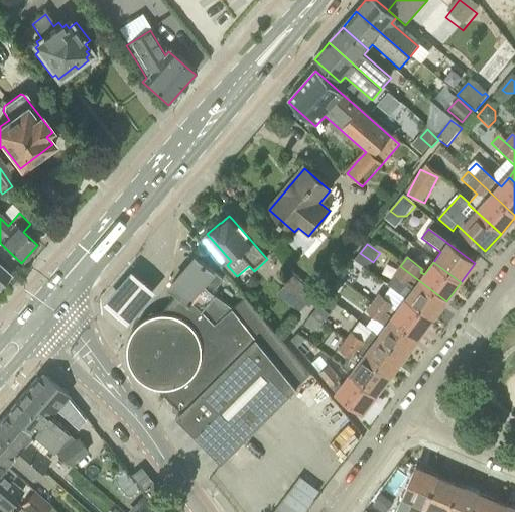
[(175,419),(204,446),(221,465),(310,376),(282,342),(281,343),(245,299),(214,326),(207,318),(199,310),(223,282),(196,259),(170,288),(171,290),(169,305),(164,311),(164,315),(160,315),(156,316),(152,317),(147,320),(144,322),(141,324),(139,326),(137,327),(135,330),(133,332),(131,336),(131,337),(129,340),(128,343),(128,347),(127,351),(127,353),(127,356),(128,360),(128,362),(129,365),(130,367),(132,370),(134,374),(135,376),(138,379),(141,381),(144,384),(147,385),(151,387),(155,388),(163,390),(163,393),(165,395),(179,411),(180,410),(182,412),(175,419)]
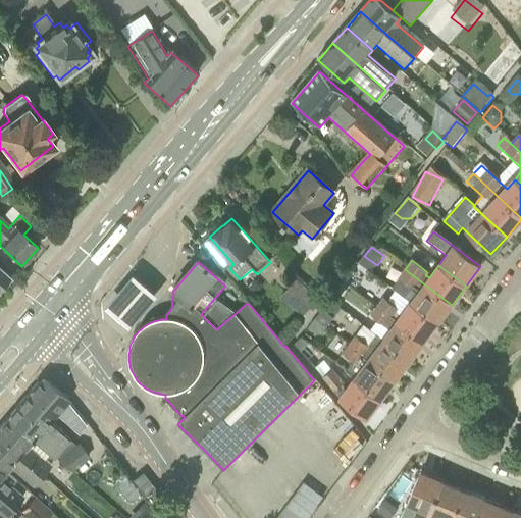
[(0,287),(8,276),(0,269),(0,287)]
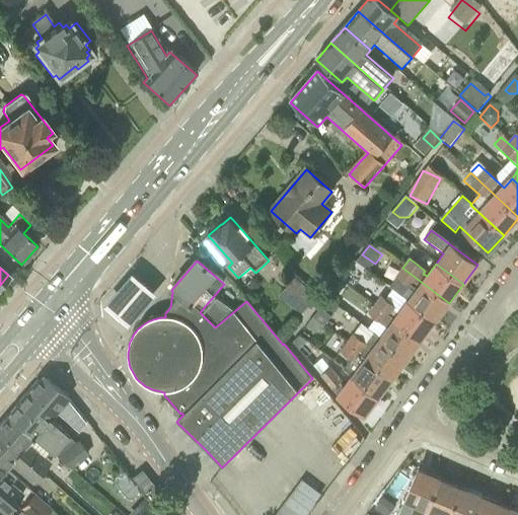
[(413,286),(418,289),(408,301),(435,322),(449,303),(402,268),(395,277),(411,289),(413,286)]
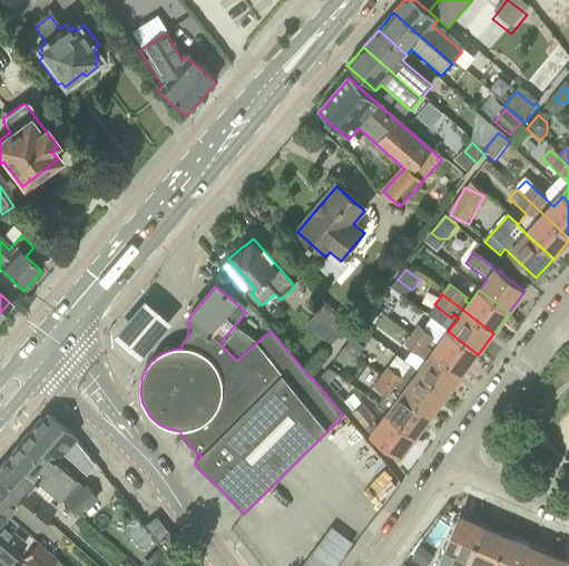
[(146,302),(115,339),(134,355),(143,362),(174,325),(167,320),(146,302)]
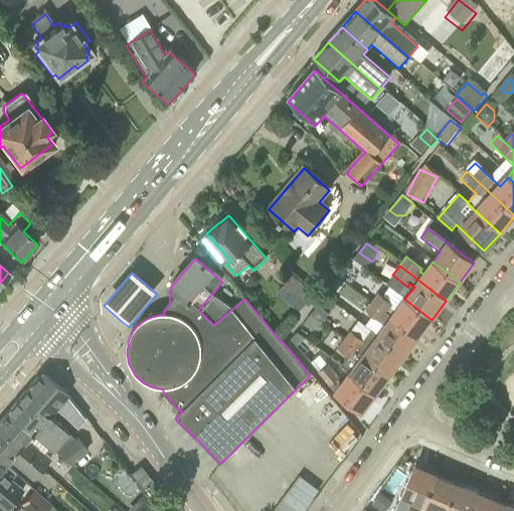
[(333,294),(339,286),(331,281),(326,288),(333,294)]
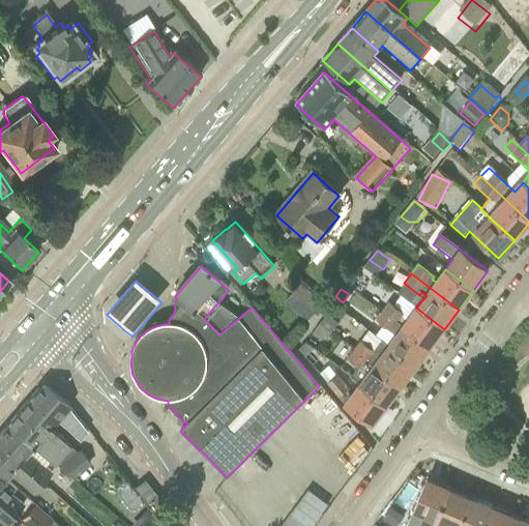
[(304,290),(290,308),(311,324),(324,307),(304,290)]
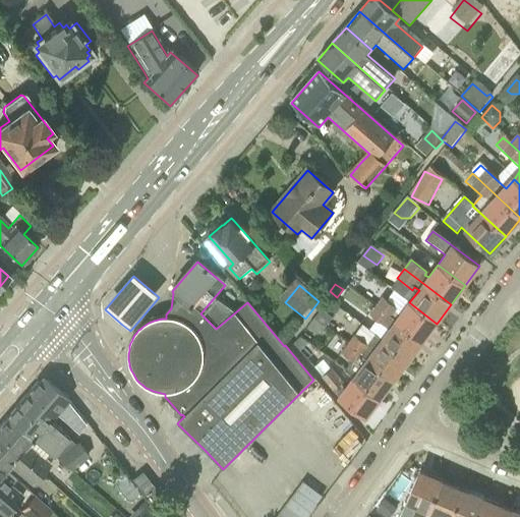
[(409,302),(400,314),(396,311),(398,309),(382,298),(376,307),(422,342),(437,324),(409,302)]
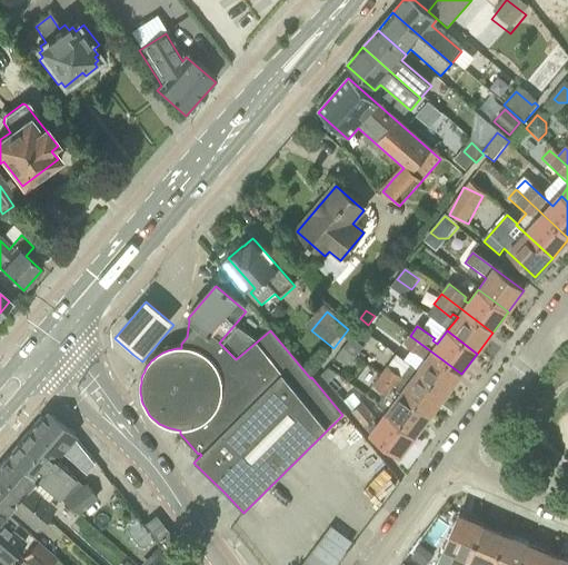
[(354,336),(366,345),(371,338),(359,328),(354,336)]
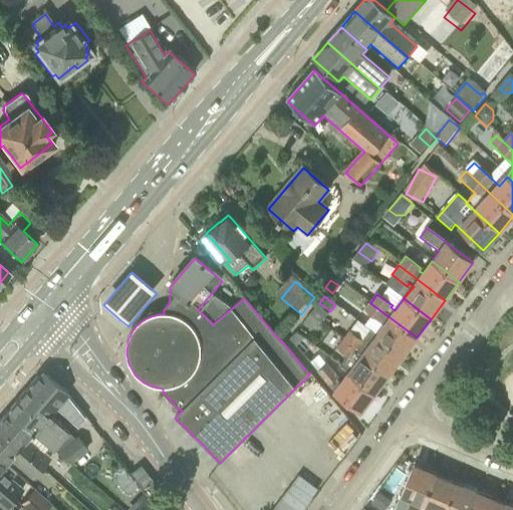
[(378,322),(371,333),(403,356),(417,337),(370,303),(364,311),(378,322)]
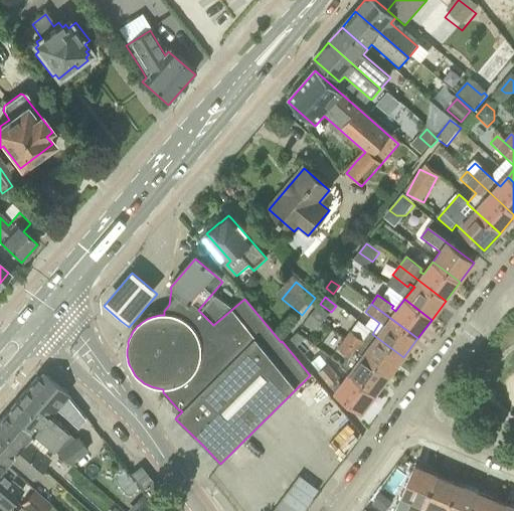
[(311,316),(321,324),(322,324),(328,316),(317,307),(311,316)]
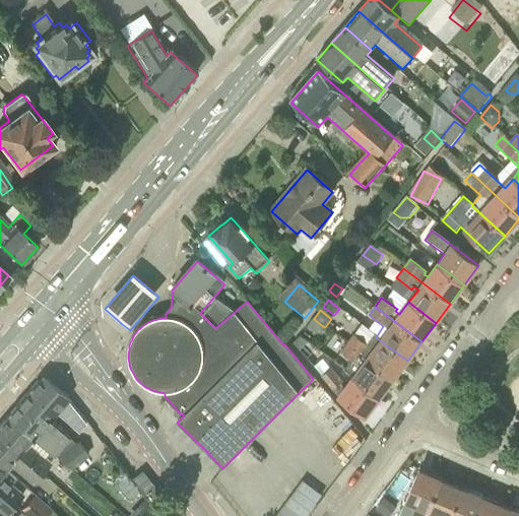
[(316,335),(324,327),(314,319),(307,328),(316,335)]
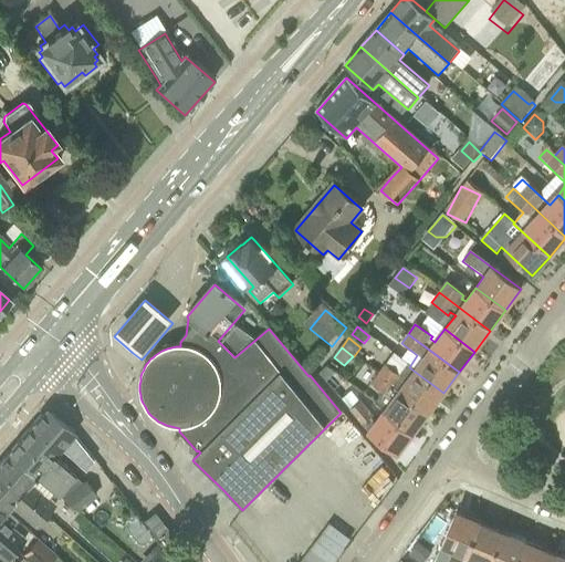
[(385,366),(377,376),(428,414),(443,393),(409,367),(401,377),(385,366)]
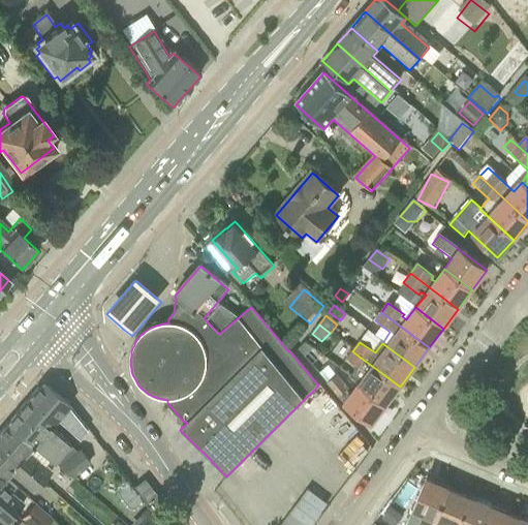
[(350,378),(359,383),(358,384),(385,405),(400,387),(352,351),(346,360),(358,369),(350,378)]
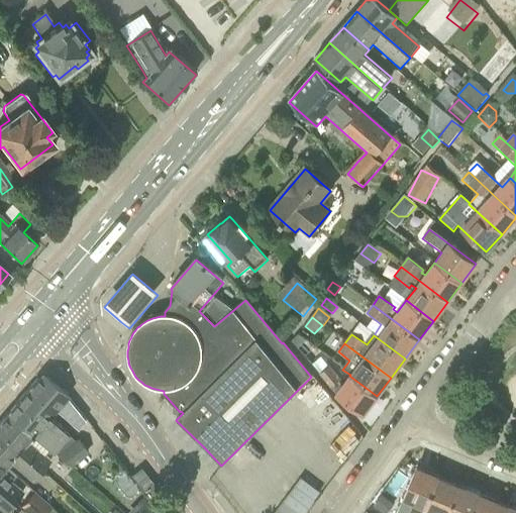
[(319,377),(330,390),(340,382),(329,369),(319,377)]
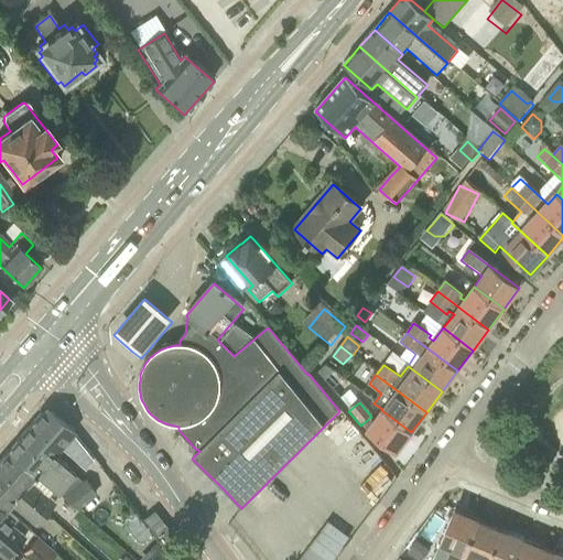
[(366,431),(381,442),(396,453),(411,432),(381,410),(372,422),(366,431)]
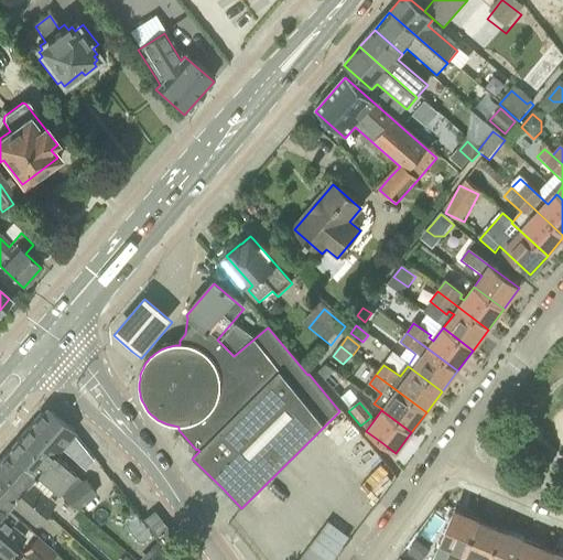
[(53,494),(74,513),(95,496),(85,484),(83,486),(73,477),(74,476),(52,458),(72,434),(47,413),(42,415),(7,454),(53,494)]
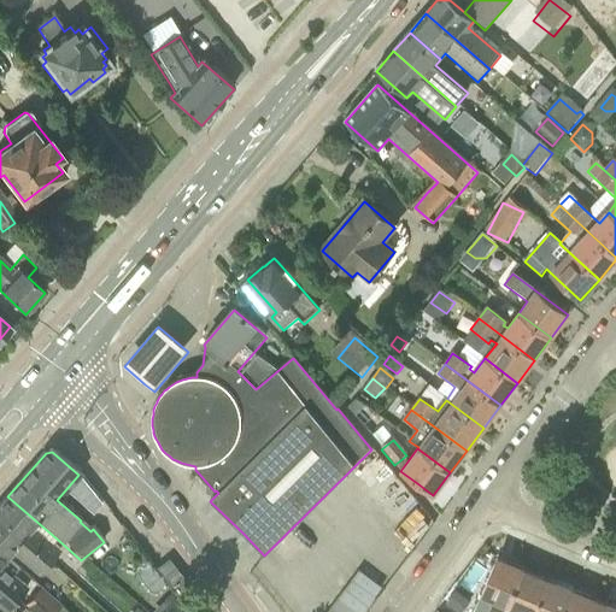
[(350,475),(400,527),(421,506),(370,454),(350,475)]
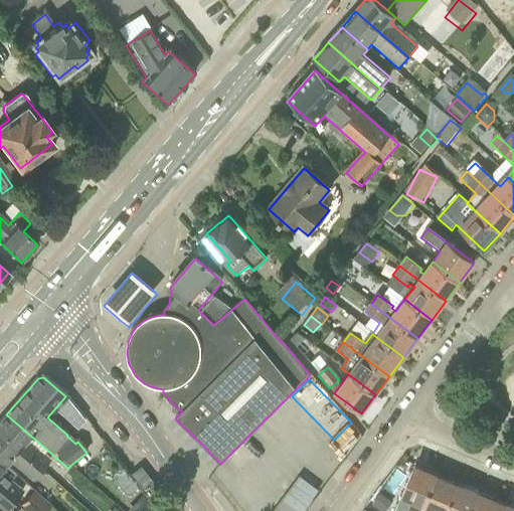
[(329,388),(334,393),(340,385),(336,382),(329,388)]
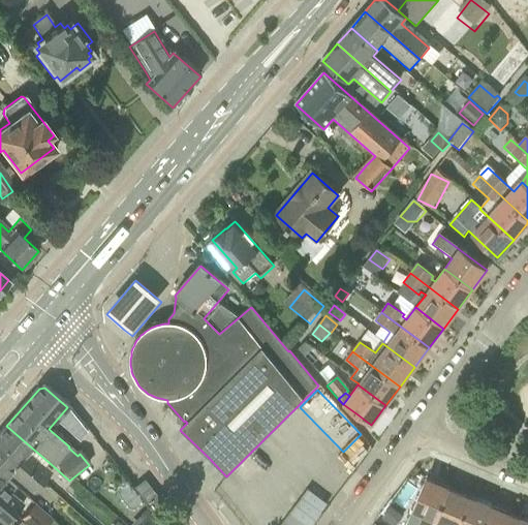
[(50,474),(44,470),(50,463),(6,426),(0,433),(0,449),(41,485),(50,474)]
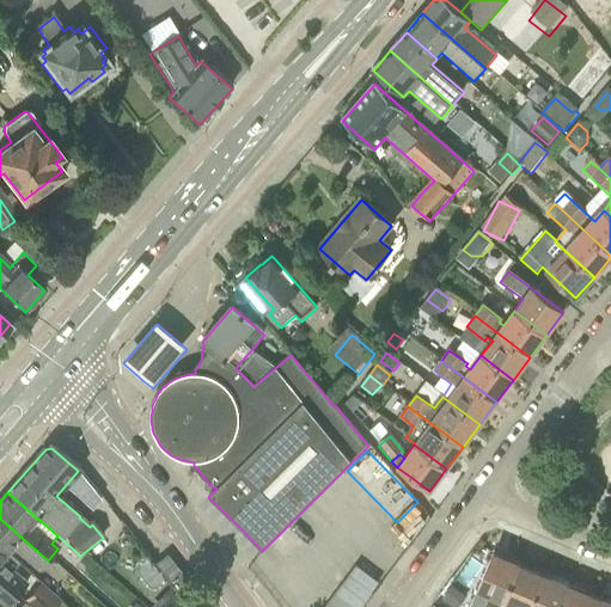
[(37,572),(48,560),(0,519),(0,551),(5,556),(11,549),(37,572)]
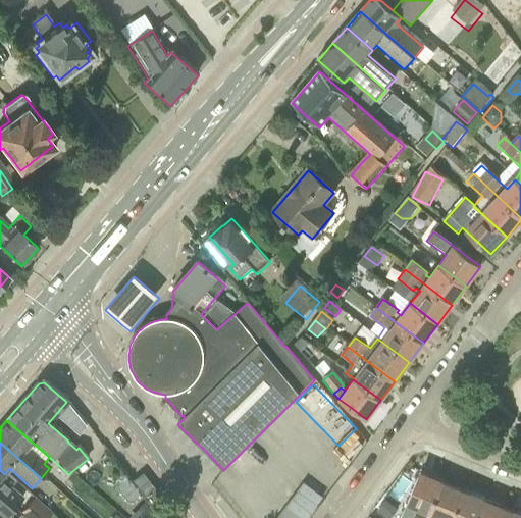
[(0,478),(4,474),(0,470),(0,498),(13,510),(22,500),(0,480),(0,478)]
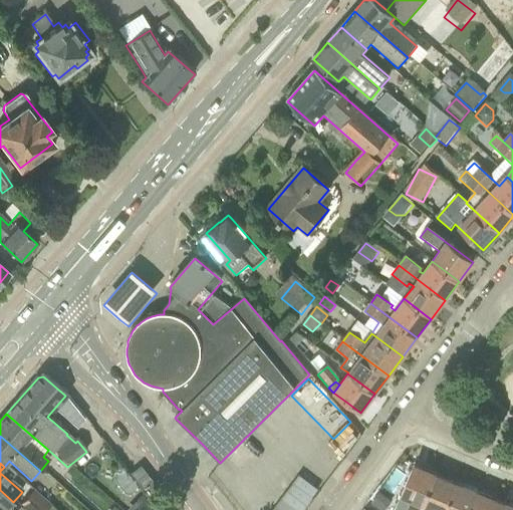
[(423,506),(436,476),(414,467),(395,509),(408,509),(412,501),(423,506)]
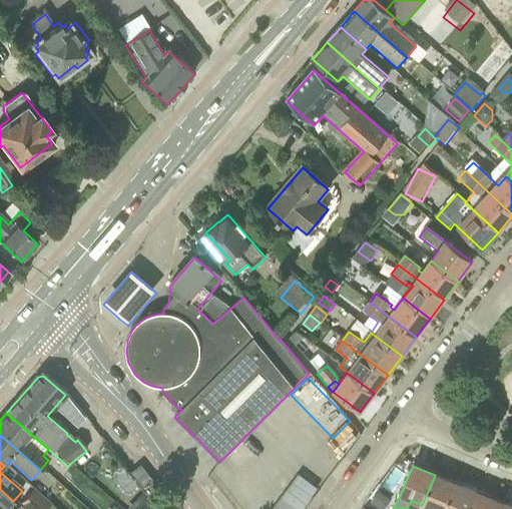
[(148,499),(149,499),(156,494),(138,472),(133,476),(132,475),(130,477),(130,478),(131,477),(148,499)]
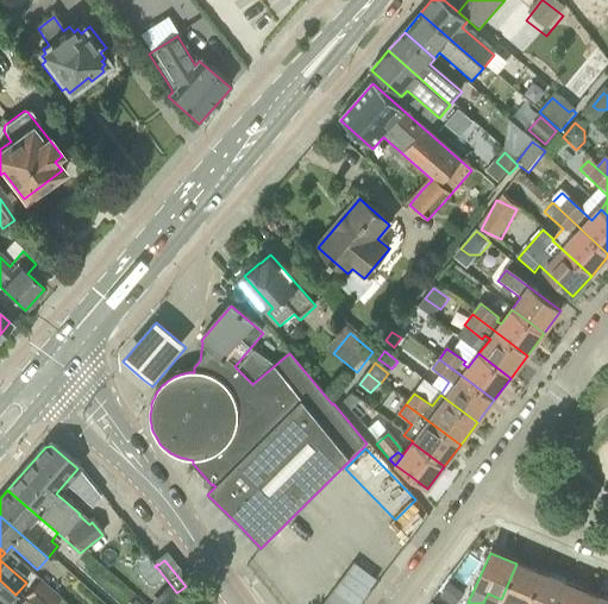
[(530,603),(541,574),(516,564),(501,599),(500,603),(530,603)]
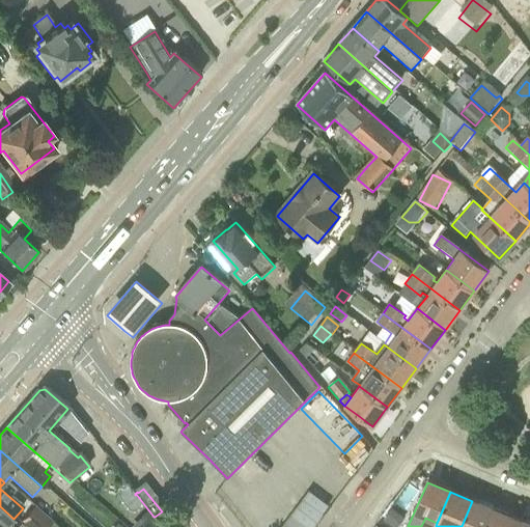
[(487,526),(495,510),(472,501),(462,526),(487,526)]
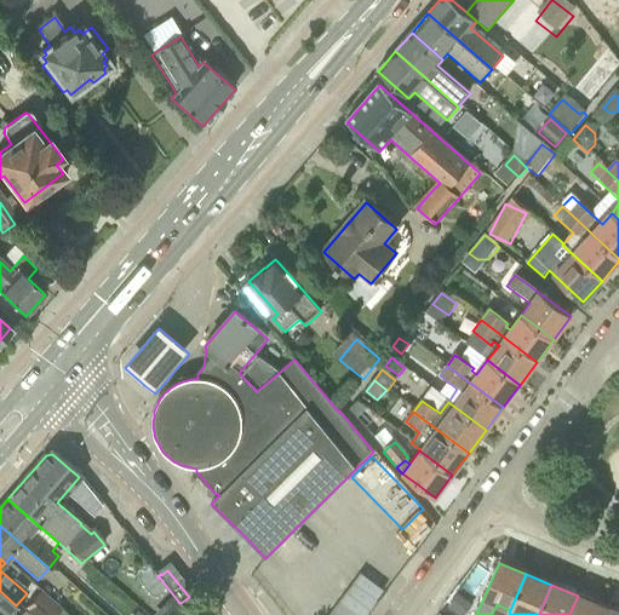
[(0,613),(1,614),(9,614),(16,605),(0,591),(0,613)]
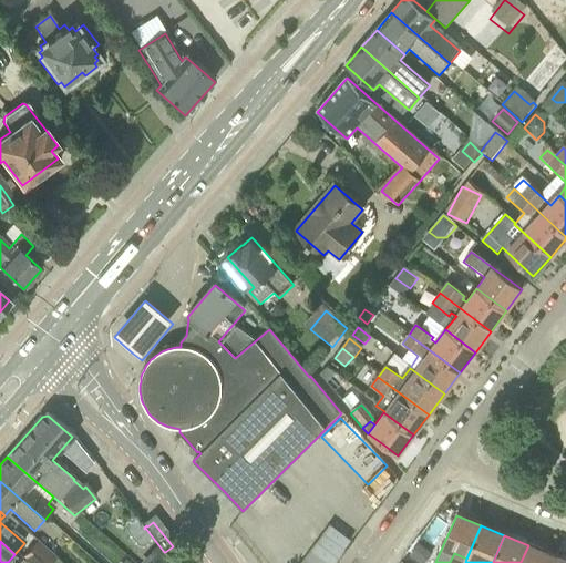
[(59,562),(57,560),(38,543),(22,561),(23,562),(59,562)]
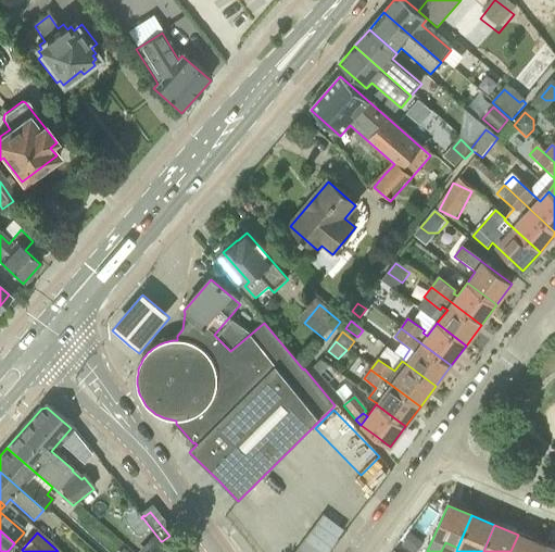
[(418,551),(424,544),(410,535),(401,547),(407,551),(418,551)]
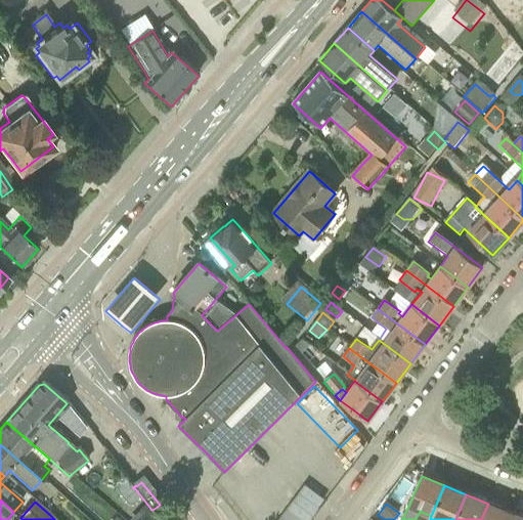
[(507,519),(510,514),(488,504),(481,519),(507,519)]
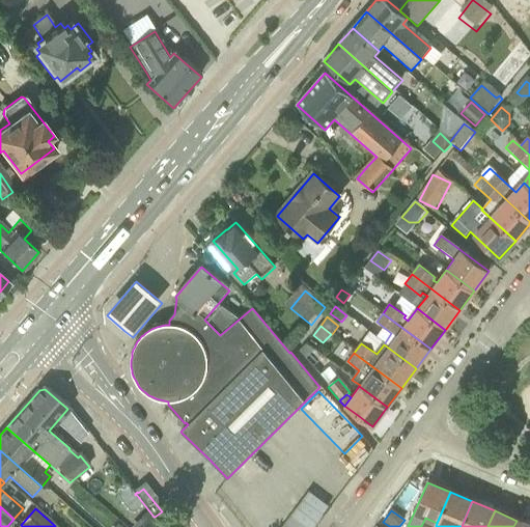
[(146,514),(133,526),(158,526),(146,514)]
